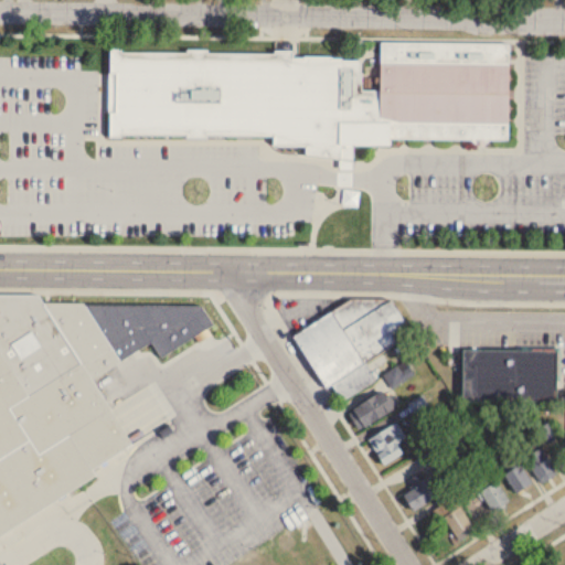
[(109,51),(108,138),(273,140),(273,147),(306,147),(306,159),(352,159),(352,147),(390,148),(390,141),(508,142),(509,45),(380,44),(380,92),(361,92),(361,60),(292,59),(292,53),(109,51)]
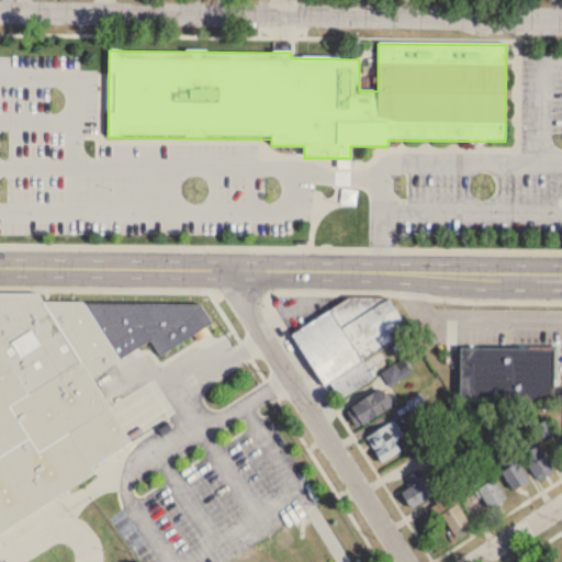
[(383,285),(294,334),(323,385),(330,381),(339,398),(374,380),(363,359),(409,335),(383,285)]
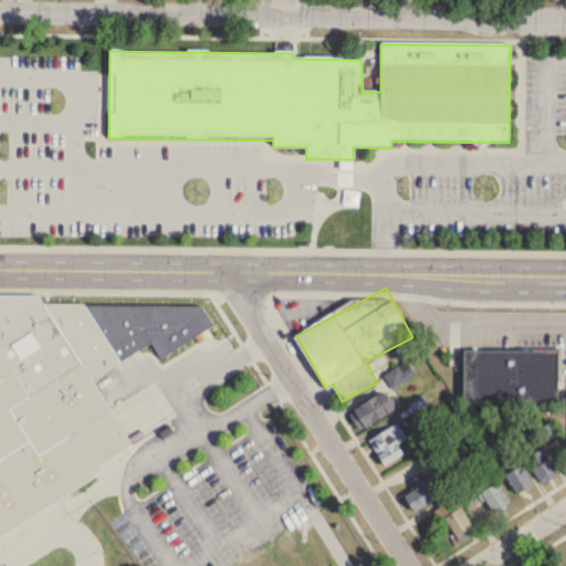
[(132,449),(93,379),(119,365),(86,303),(42,303),(38,295),(0,294),(0,534),(95,482),(95,469),(132,449)]
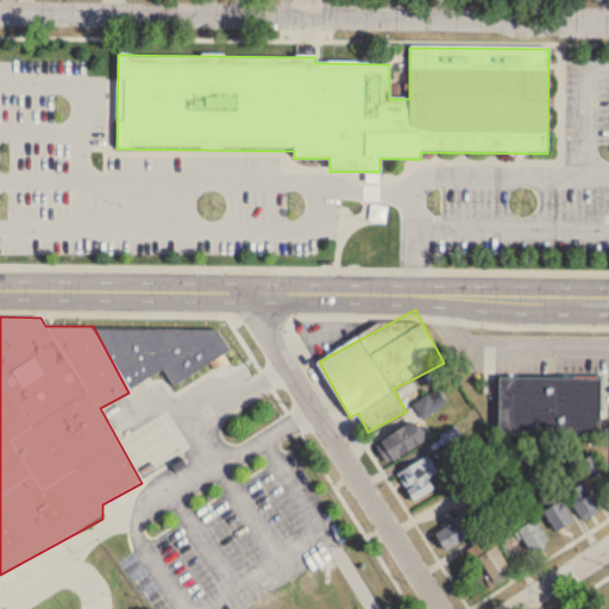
[(209,341),(135,341),(135,366),(211,366),(209,341)]
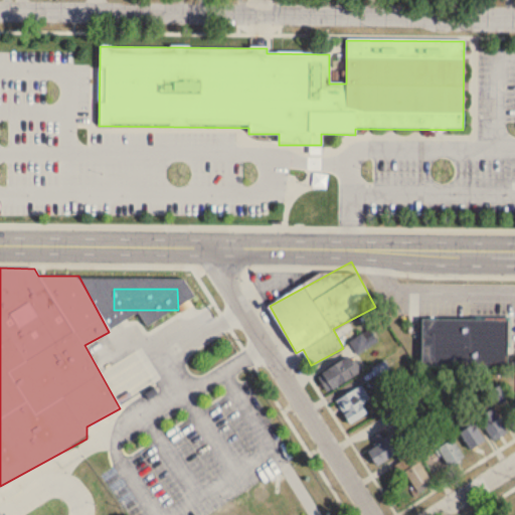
[(509,367),(509,320),(422,319),(421,366),(509,367)]
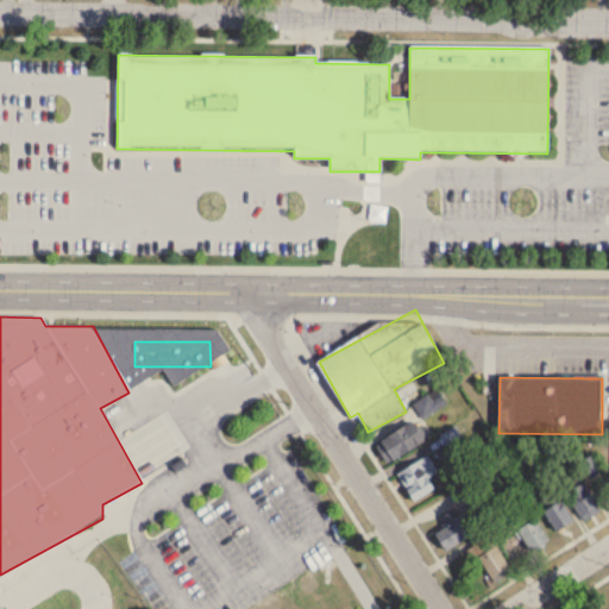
[(387,464),(424,441),(412,421),(375,443),(387,464)]
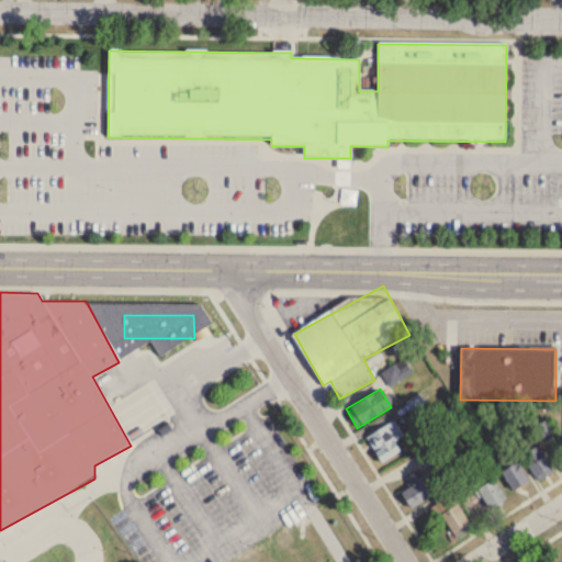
[(402,451),(395,441),(404,436),(394,419),(367,437),(382,463),(402,451)]
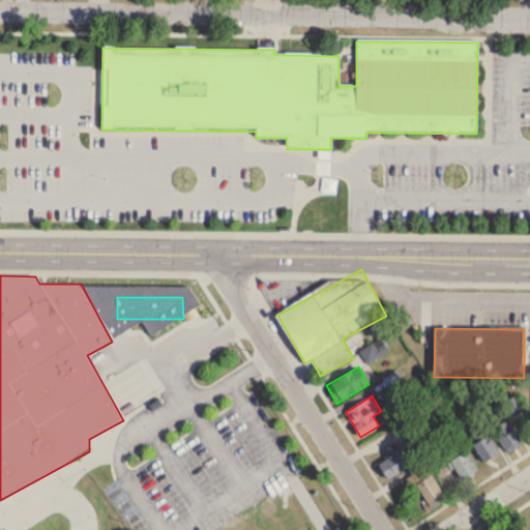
[(504,403),(511,416),(525,409),(518,395),(504,403)]
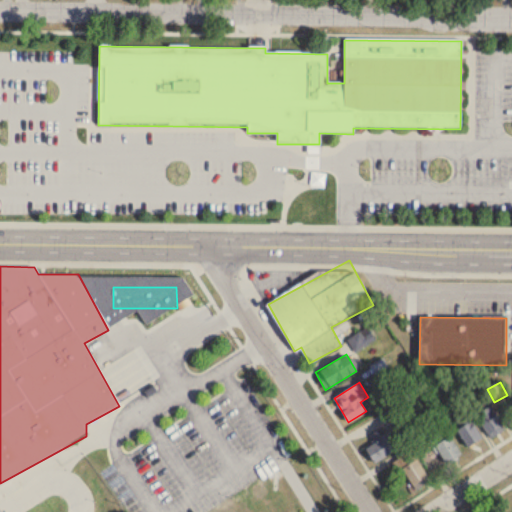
[(389,427),(405,417),(396,402),(380,412),(389,427)]
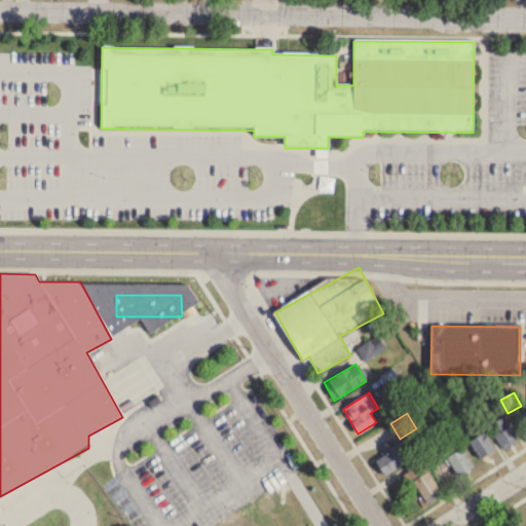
[(503,451),(519,442),(504,416),(489,425),(503,451)]
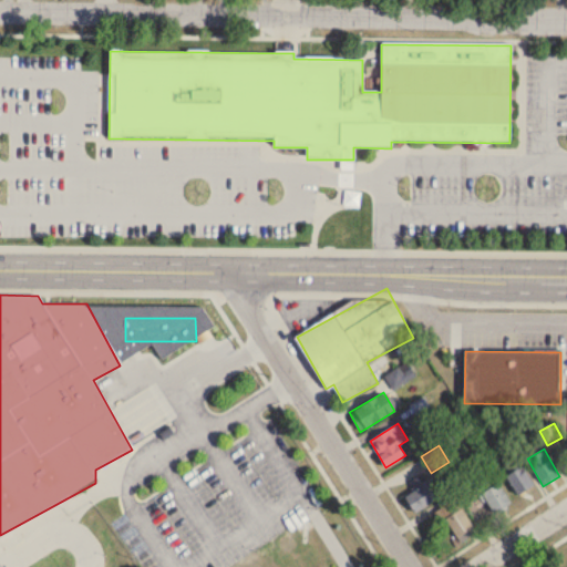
[(442,492),(429,477),(404,498),(419,513),(442,492)]
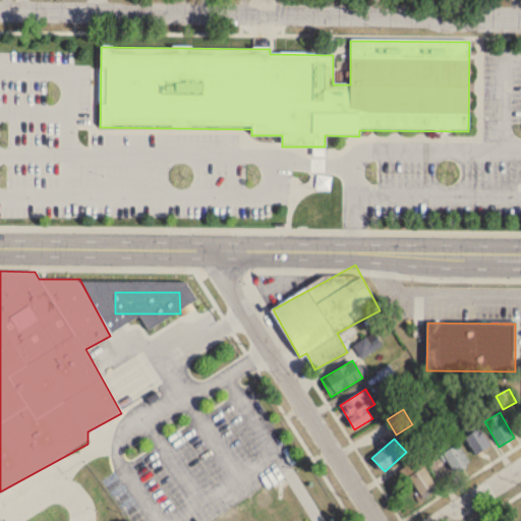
[(442,453),(454,473),(470,463),(458,444),(442,453)]
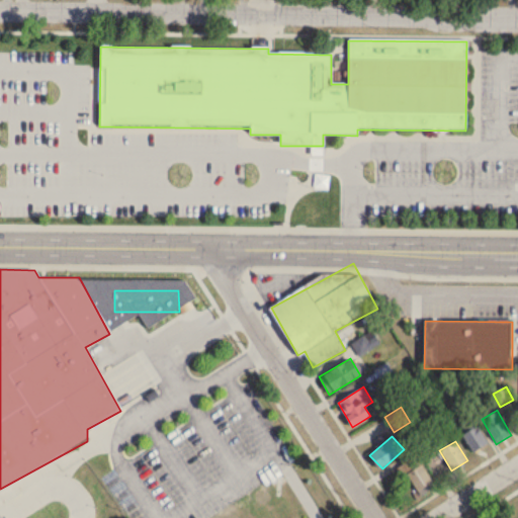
[(401,463),(420,496),(435,488),(416,454),(401,463)]
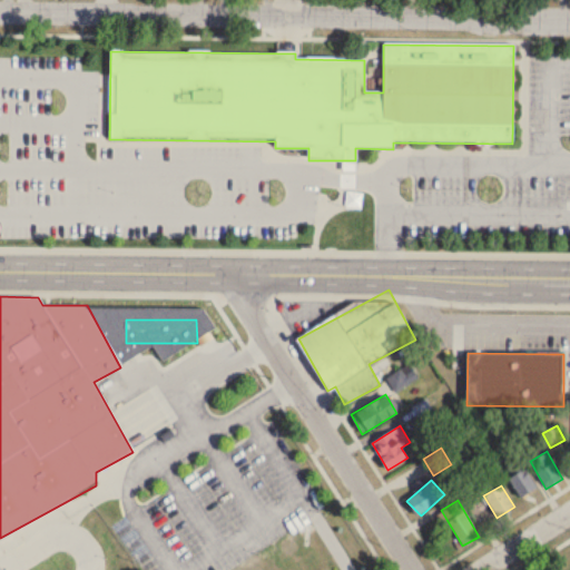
[(567,569),(569,569),(569,552),(560,558),(567,569)]
